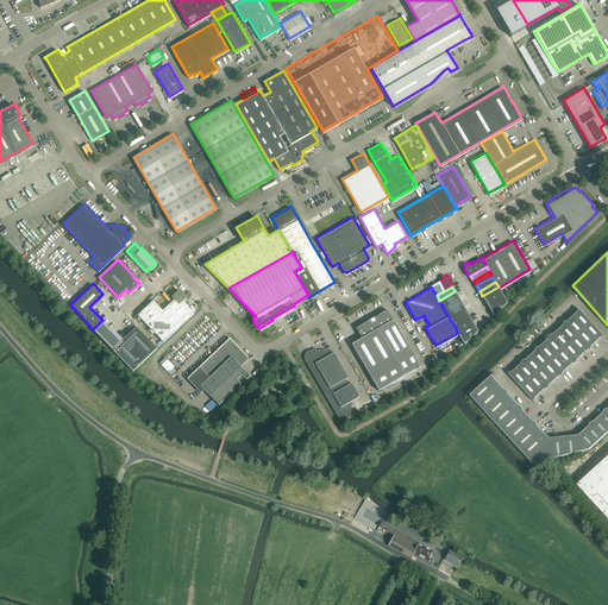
[(499,287),(482,296),(486,301),(501,292),(499,288),(499,287)]
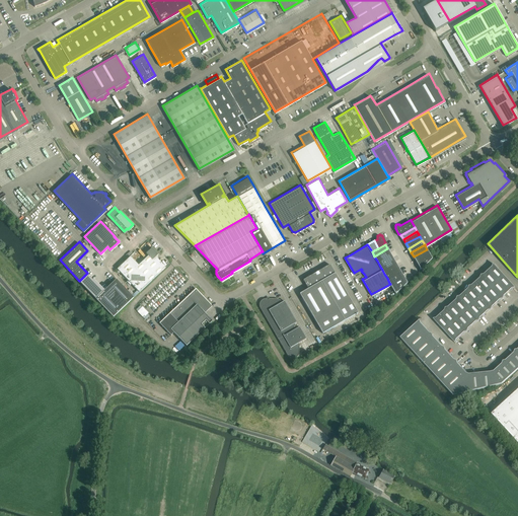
[(164,265),(156,256),(155,254),(157,252),(151,245),(145,251),(147,253),(138,263),(130,254),(117,267),(138,290),(164,265)]
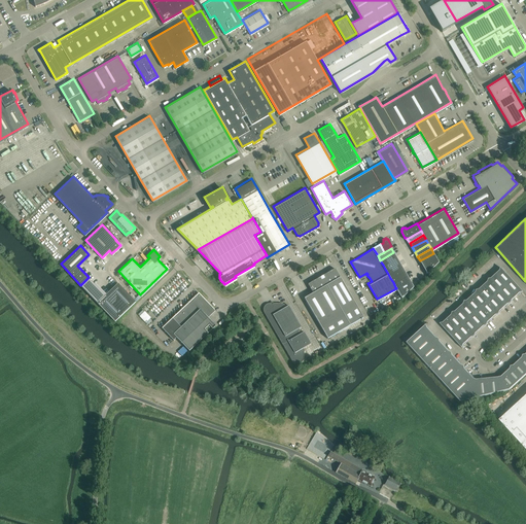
[(393,252),(380,260),(383,265),(396,256),(393,252)]
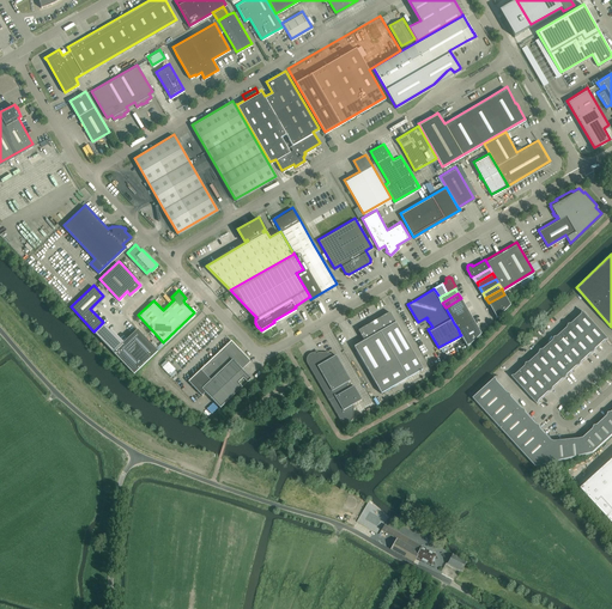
[(504,294),(489,303),(491,309),(508,299),(504,294)]
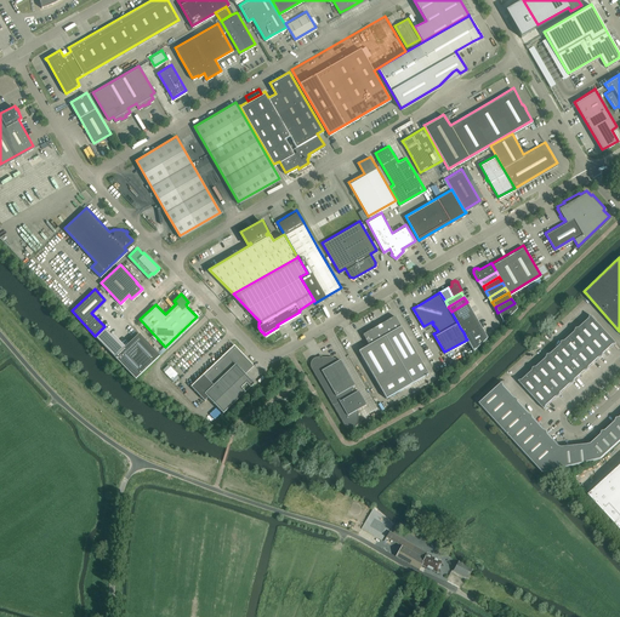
[(467,302),(451,312),(454,316),(470,308),(467,302)]
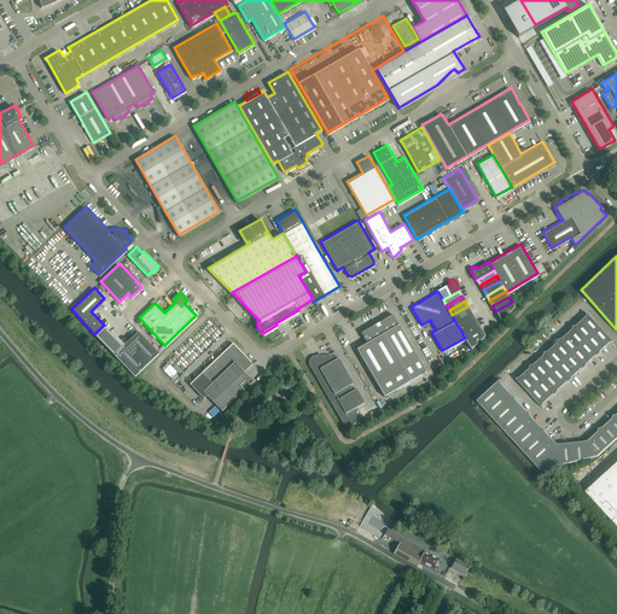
[(512,302),(495,311),(499,316),(500,319),(513,305),(512,302)]
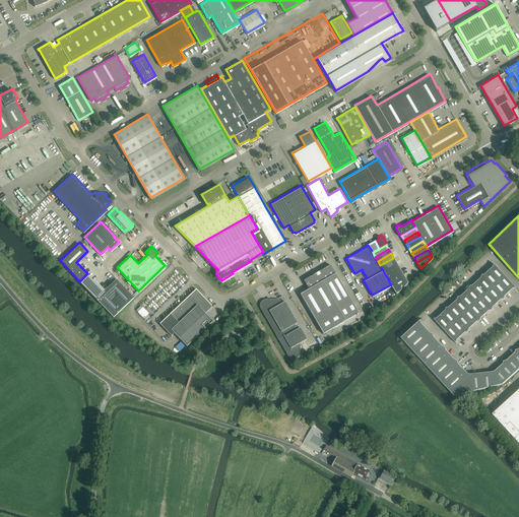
[(393,258),(380,265),(383,270),(396,262),(393,258)]
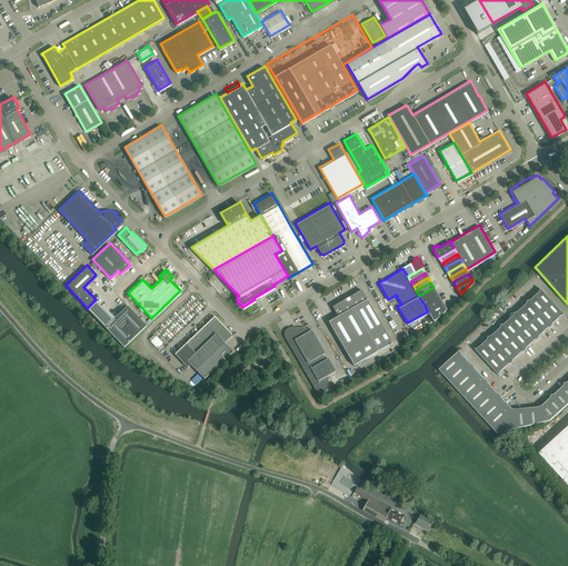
[(434,287),(419,296),(421,300),(436,291),(434,287)]
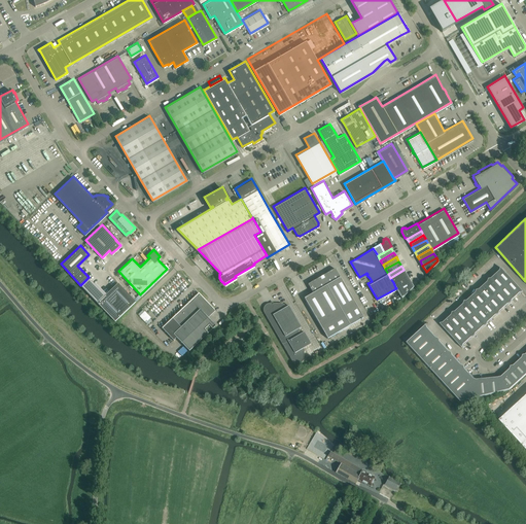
[(499,269),(495,272),(504,283),(511,277),(500,266),(499,269)]
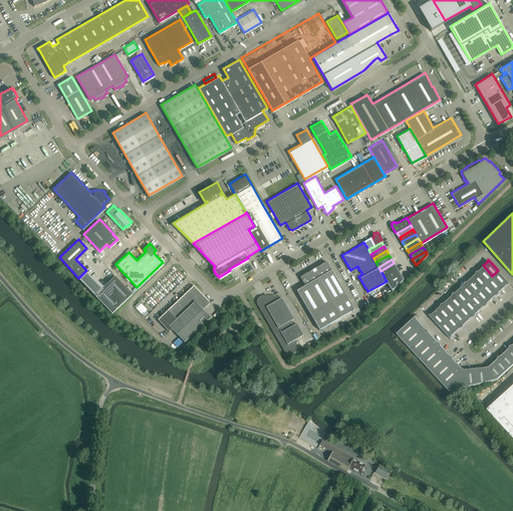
[(325,260),(312,267),(340,315),(353,307),(325,260)]
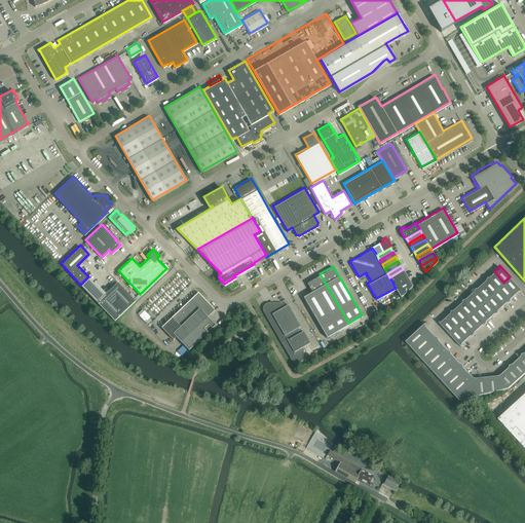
[(403,269),(389,277),(392,282),(406,274),(403,269)]
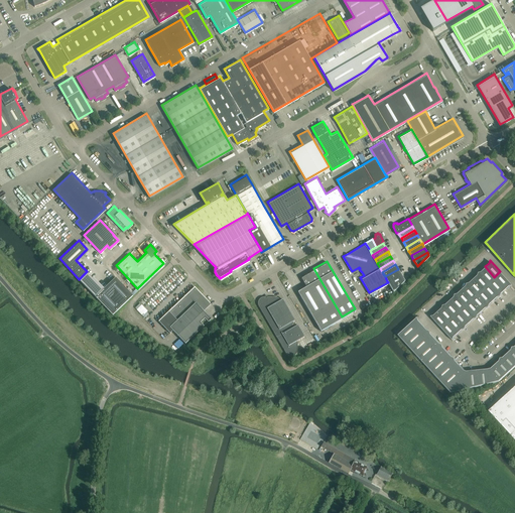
[(481,270),(478,271),(488,282),(494,277),(485,266),(481,270)]
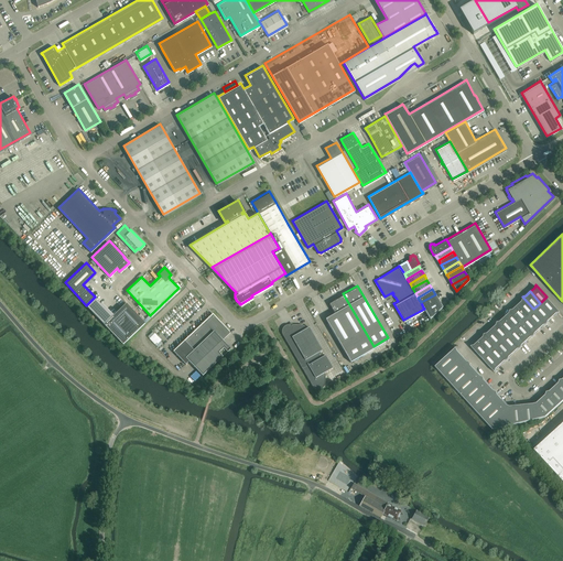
[(343,293),(340,294),(328,302),(334,312),(325,317),(349,360),(374,346),(343,293)]
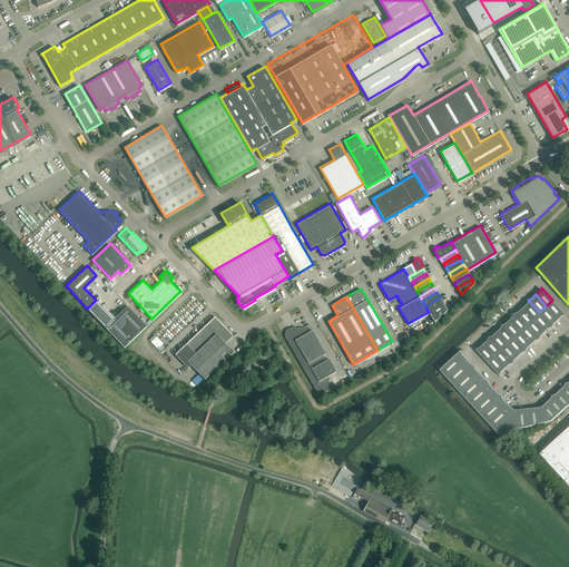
[(440,297),(425,305),(428,311),(442,302),(440,297)]
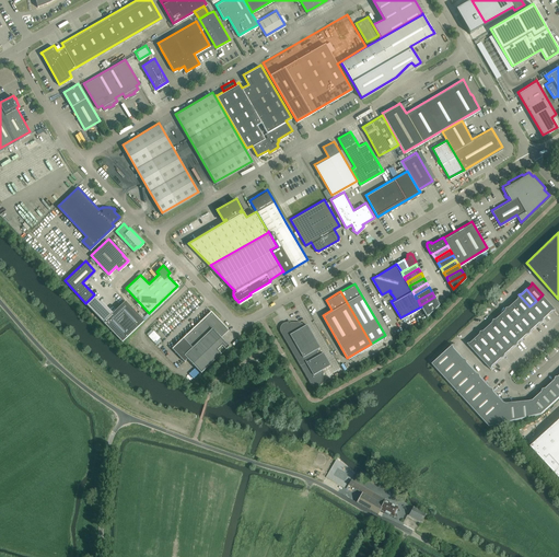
[(94,294),(85,303),(102,320),(111,312),(94,294)]
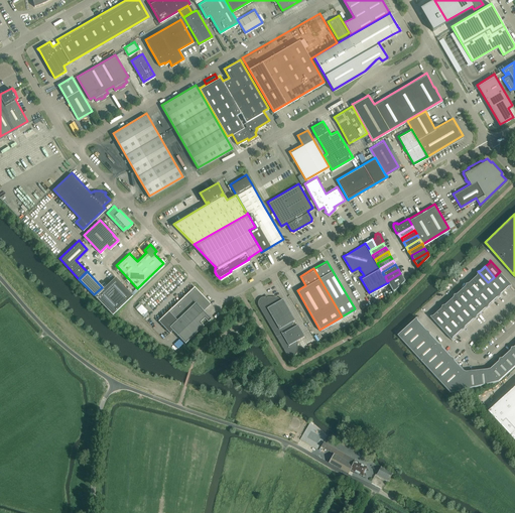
[(477,273),(473,277),(483,288),(488,282),(478,271),(477,273)]
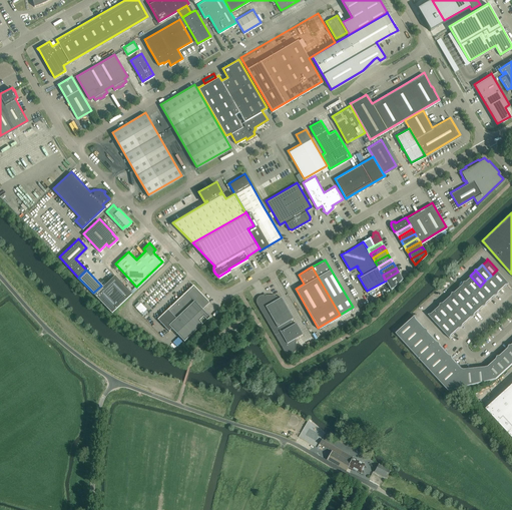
[(497,270),(491,276),(501,287),(505,283),(508,282),(497,270)]
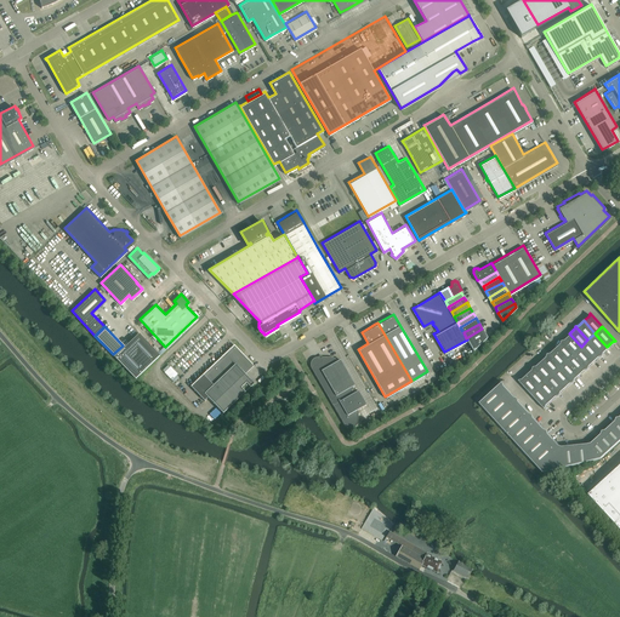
[(482,329),(466,338),(467,340),(472,349),(487,336),(485,333),(482,329)]
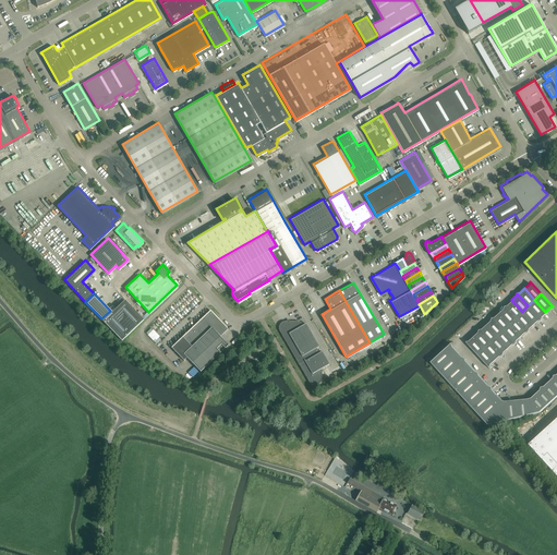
[(110,311),(101,318),(121,338),(143,317),(124,298),(110,311)]
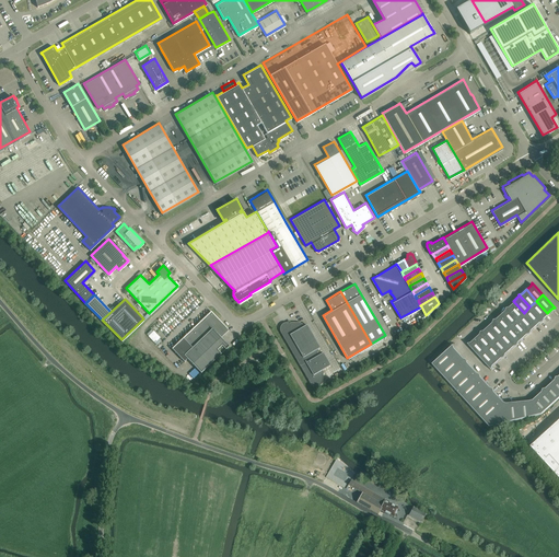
[(509,305),(505,306),(517,318),(524,313),(513,301),(509,305)]
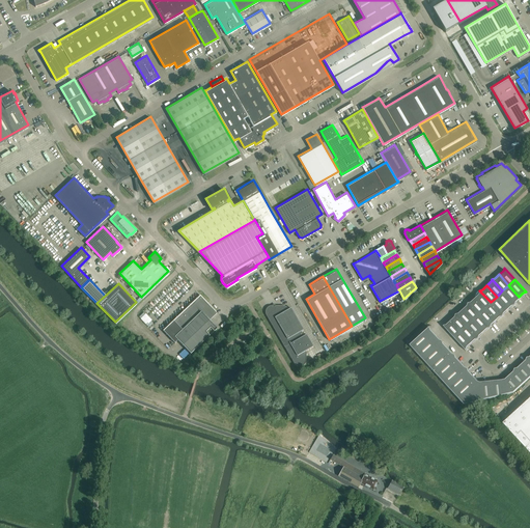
[(508,285),(502,290),(513,303),(514,301),(519,297),(508,285)]
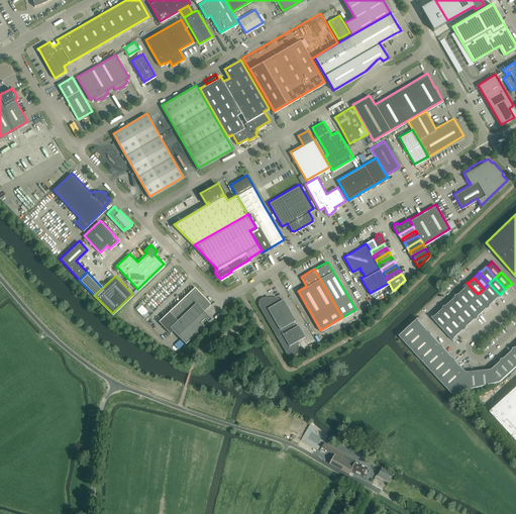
[(466,285),(461,289),(472,300),(478,294),(467,283),(466,285)]
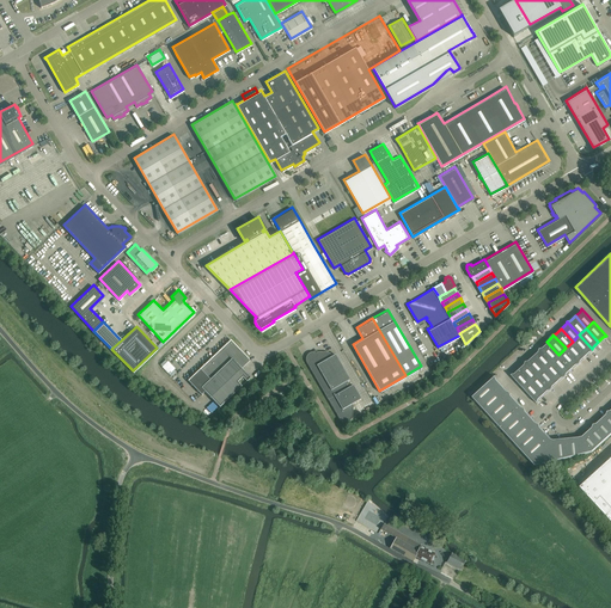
[(579,335),(573,342),(584,355),(590,350),(592,349),(579,335)]
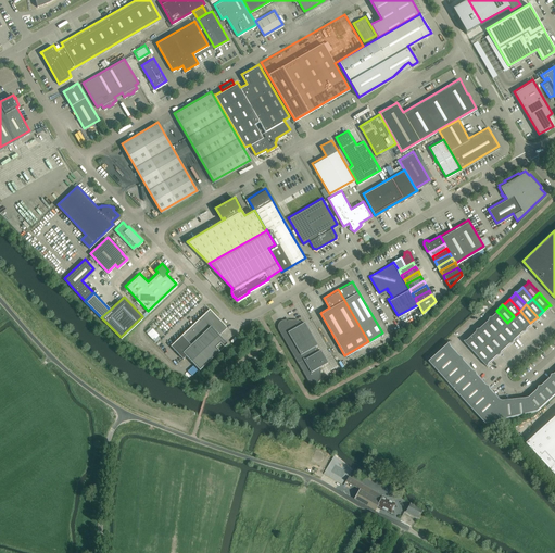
[(190,325),(180,334),(169,344),(183,356),(185,354),(199,368),(226,341),(218,332),(226,325),(209,308),(192,323),(193,324),(190,325)]
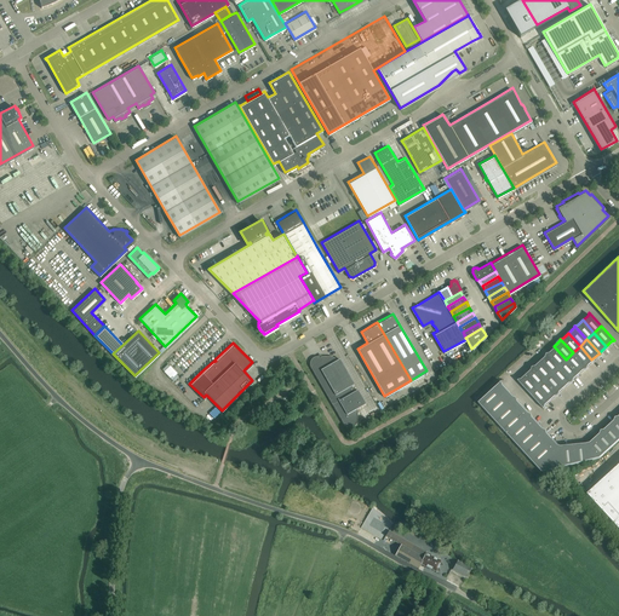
[(549,351),(545,351),(559,366),(566,360),(554,346),(549,351)]
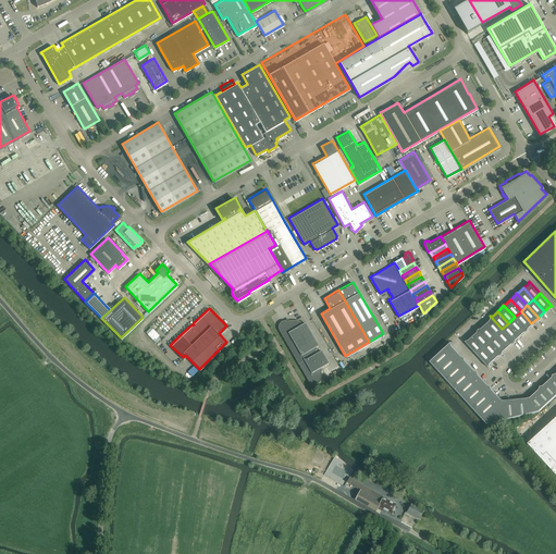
[(521,311),(515,317),(526,330),(527,327),(531,323),(521,311)]
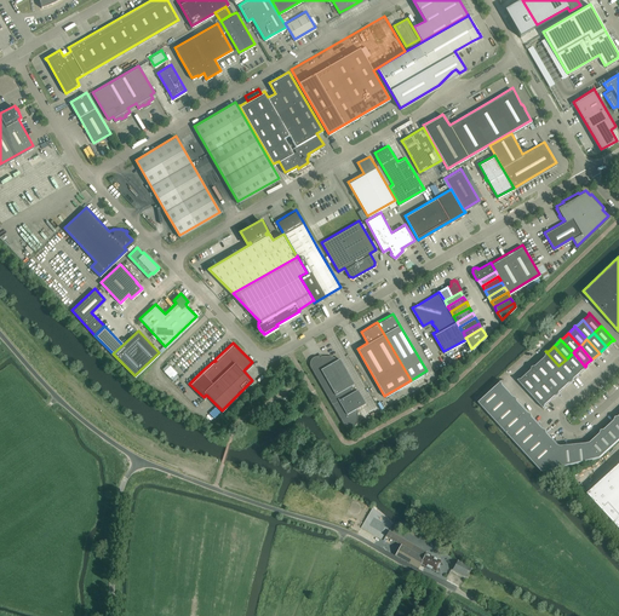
[(544,355),(539,360),(551,372),(559,366),(545,351),(544,355)]
